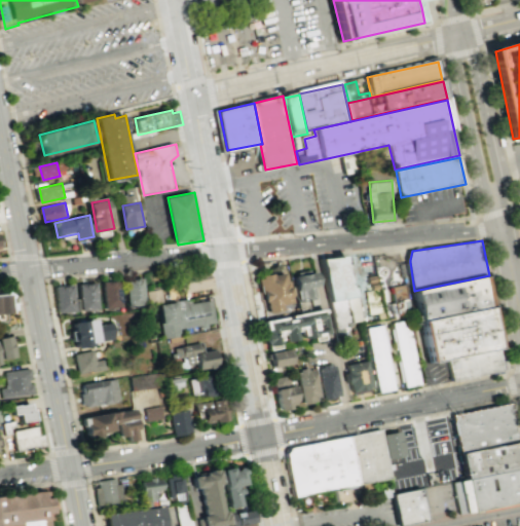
[(337,329),(354,325),(354,322),(364,320),(359,296),(358,296),(355,283),(353,283),(348,264),(349,264),(347,254),(339,255),(339,257),(323,259),(337,329)]
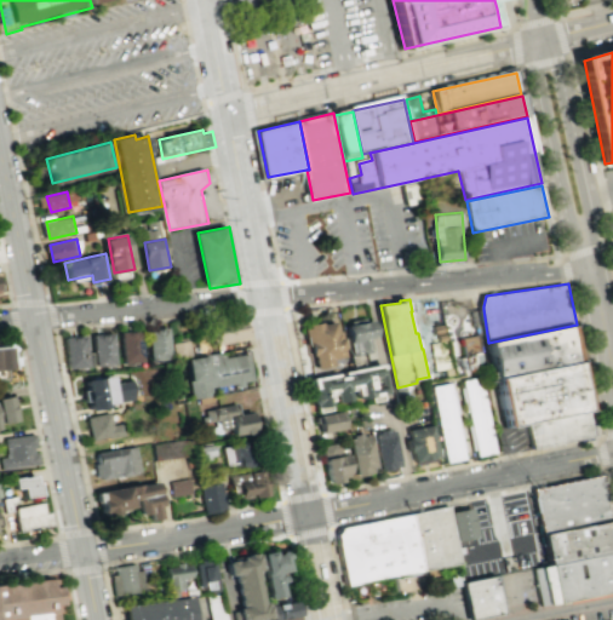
[(351,322),(356,354),(376,351),(374,338),(379,337),(377,319),(351,322)]
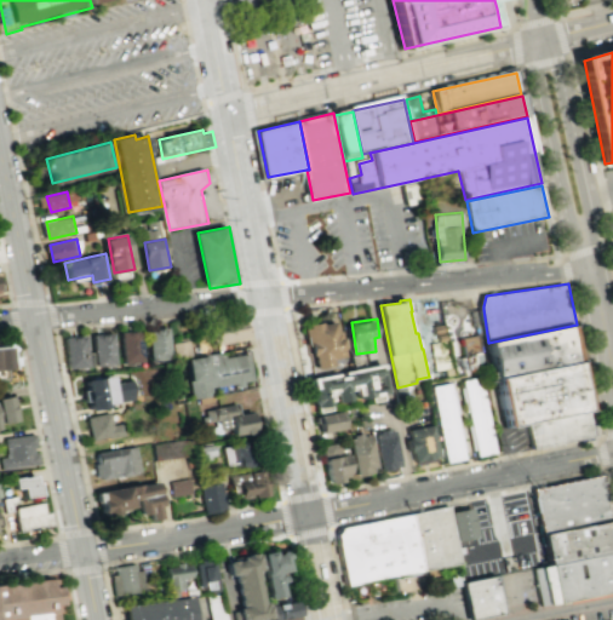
[(307,326),(318,375),(349,368),(347,357),(350,357),(349,352),(350,351),(347,334),(344,336),(343,332),(342,333),(339,322),(326,325),(325,322),(307,326)]
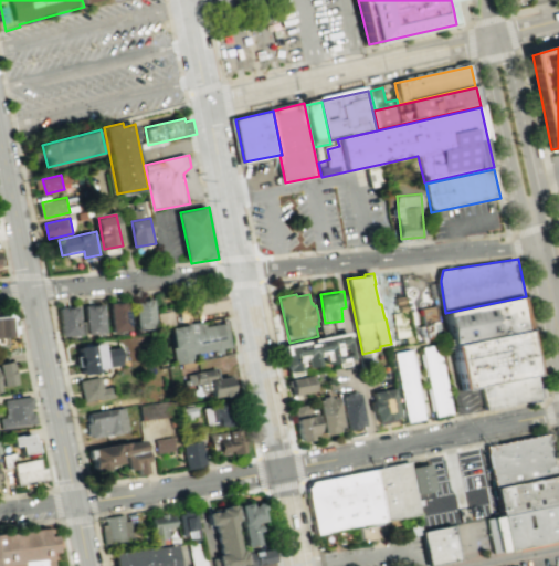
[(143,329),(160,328),(158,300),(140,302),(143,329)]
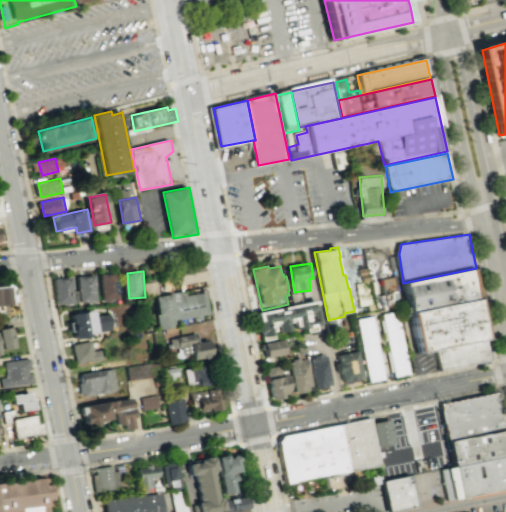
[(409,285),(406,292),(411,315),(484,299),(478,271),(409,285)]
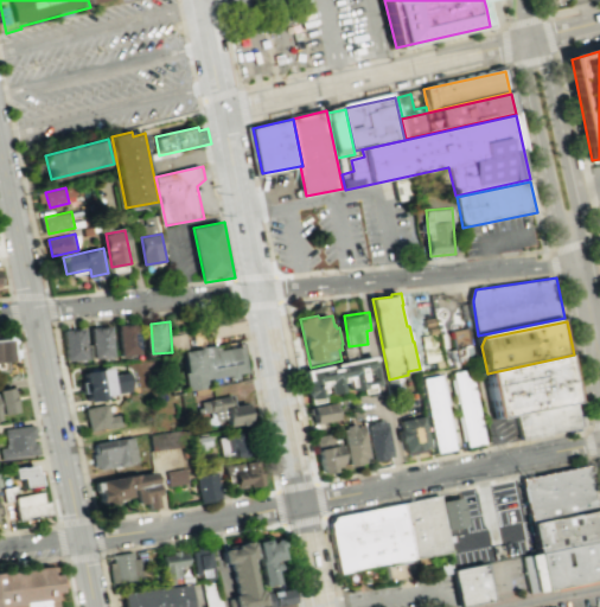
[(125,356),(145,353),(141,324),(122,326),(125,356)]
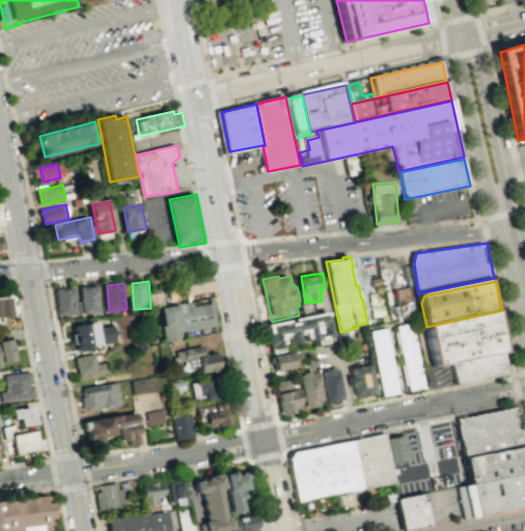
[(86,313),(103,312),(101,286),(83,287),(86,313)]
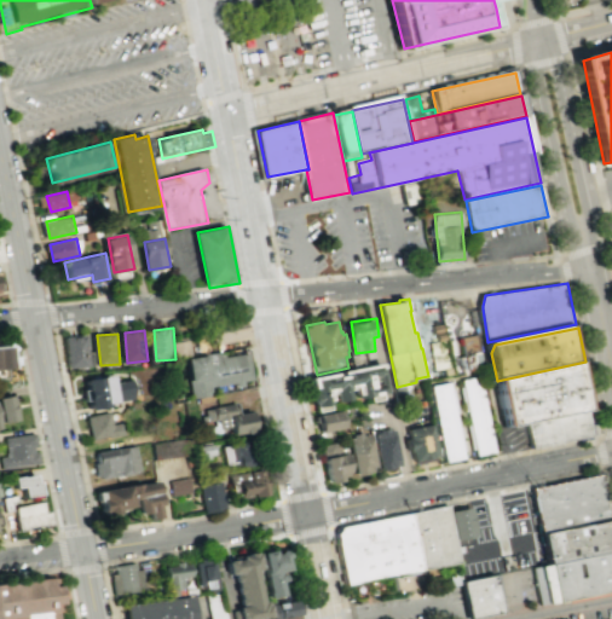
[(73,368),(93,366),(90,335),(70,337),(73,368)]
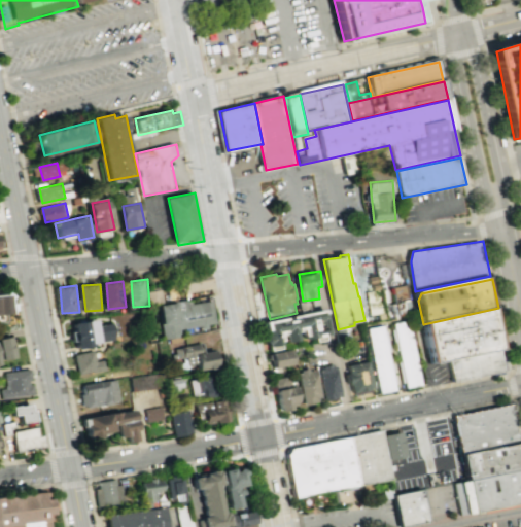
[(401,309),(412,307),(408,285),(397,287),(401,309)]
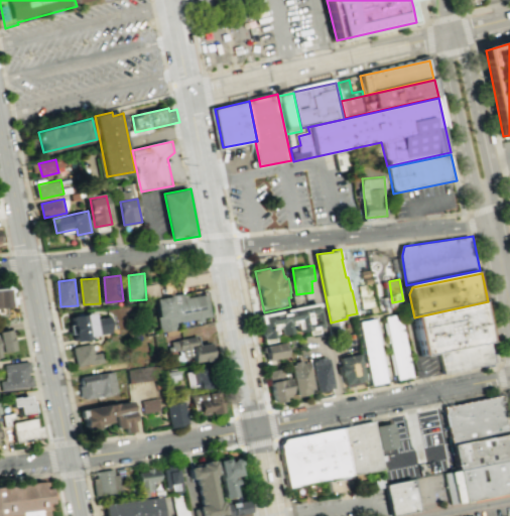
[(0,288),(10,287),(13,306),(0,307),(0,288)]
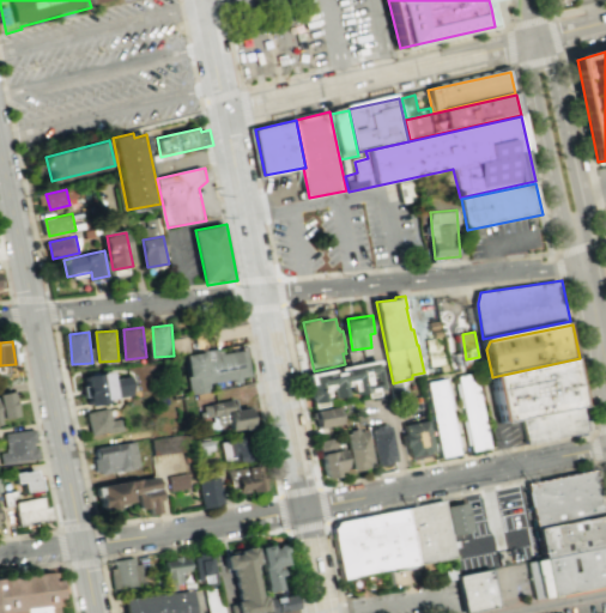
[(253,346),(191,358),(198,396),(261,384),(253,346)]
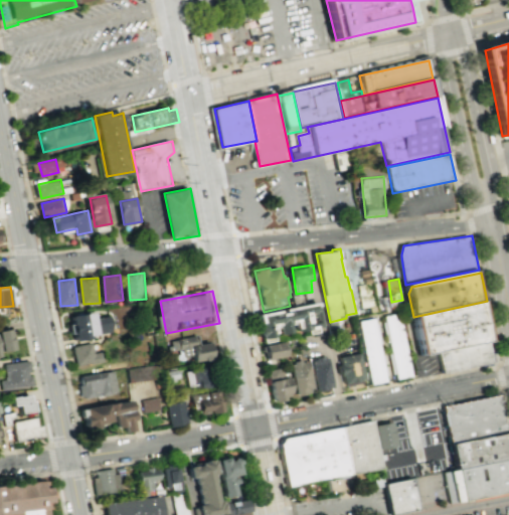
[(260,314),(265,339),(278,337),(276,326),(282,325),(283,334),(297,332),(297,333),(324,328),(320,303),(260,314)]
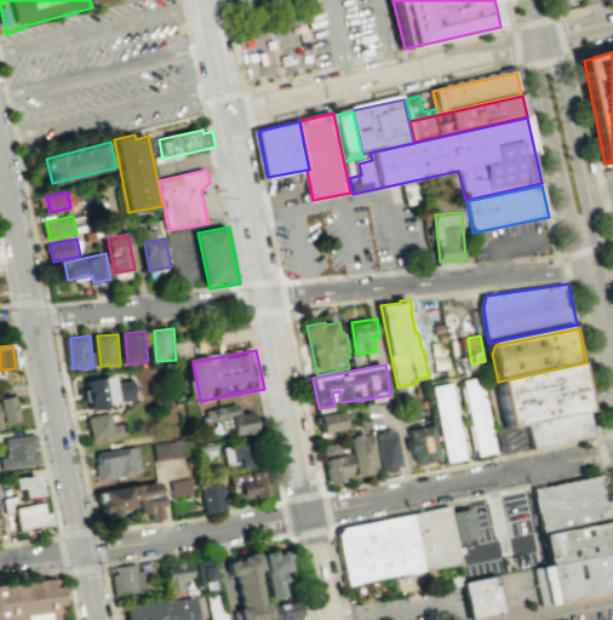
[(502,382),(511,430),(596,412),(586,365),(502,382)]
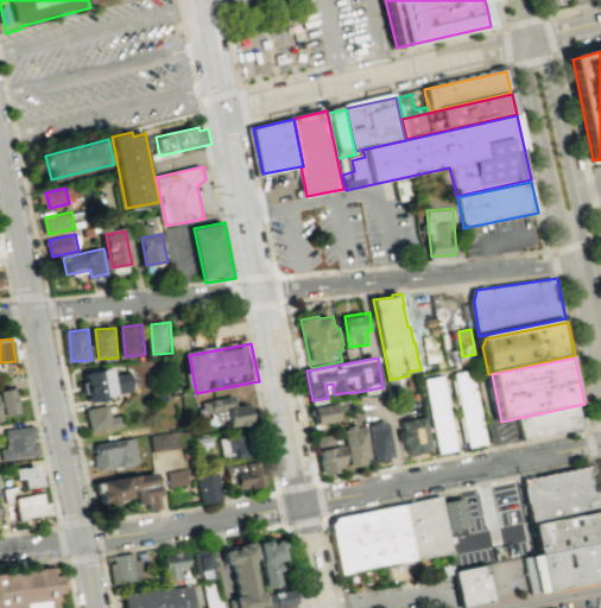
[(90,400),(86,373),(112,368),(114,375),(131,373),(134,392),(90,400)]
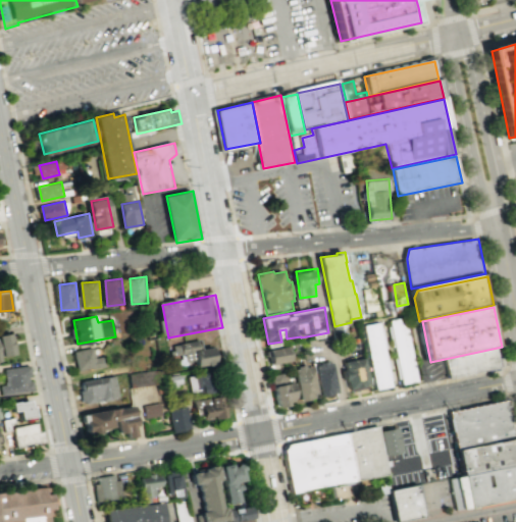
[(422,382),(409,318),(394,321),(407,385),(422,382)]
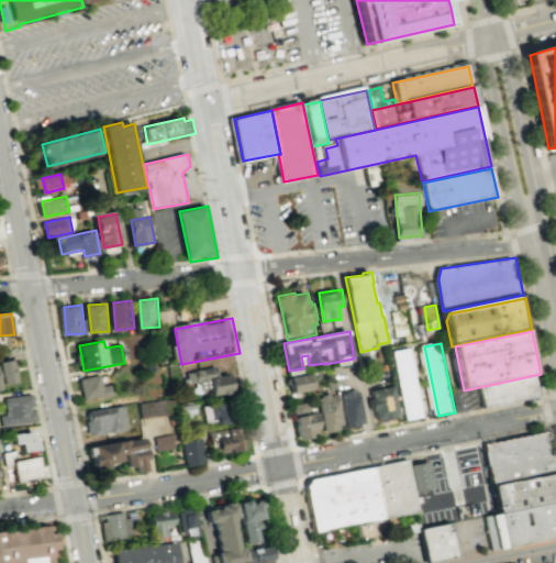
[(410,422),(397,352),(414,349),(427,419),(410,422)]
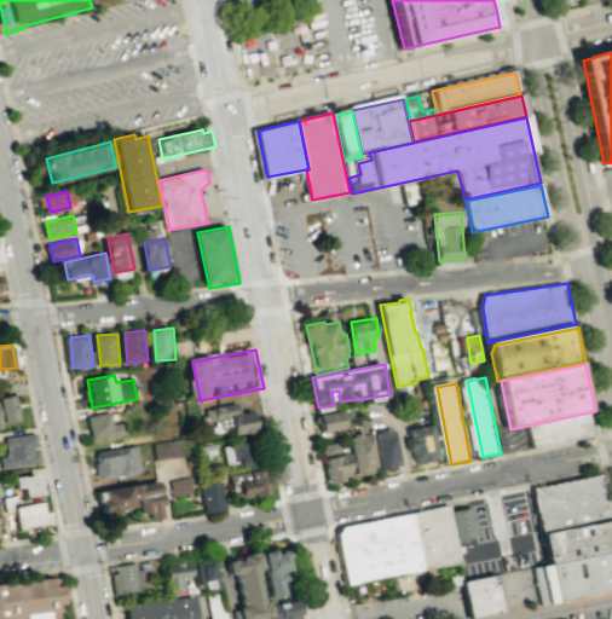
[(5,423),(6,427),(0,427),(0,398),(16,394),(22,420),(5,423)]
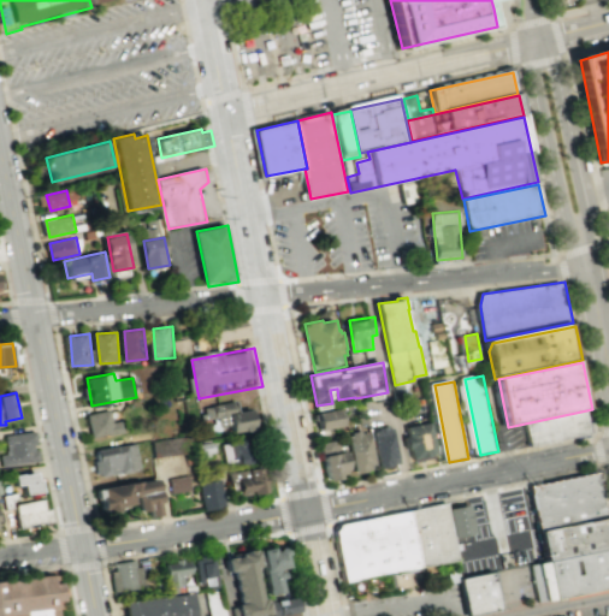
[(210,409),(242,402),(244,413),(258,410),(262,434),(240,439),(237,427),(214,432),(210,409)]
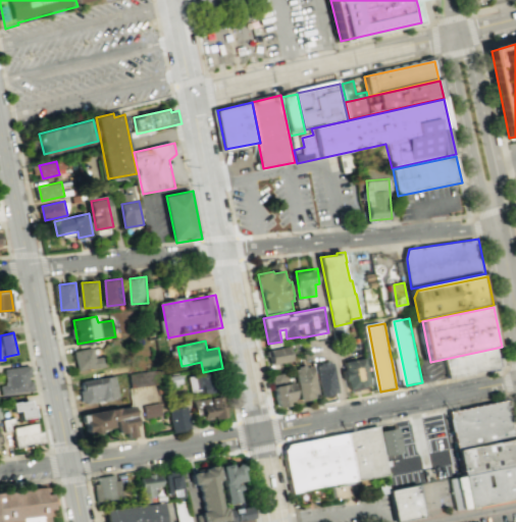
[(293,360),(290,345),(270,350),(273,365),(293,360)]
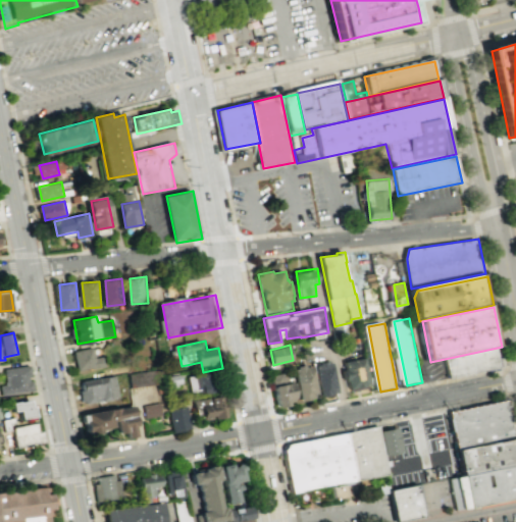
[(445,359),(447,371),(453,370),(455,380),(506,369),(502,348),(445,359)]
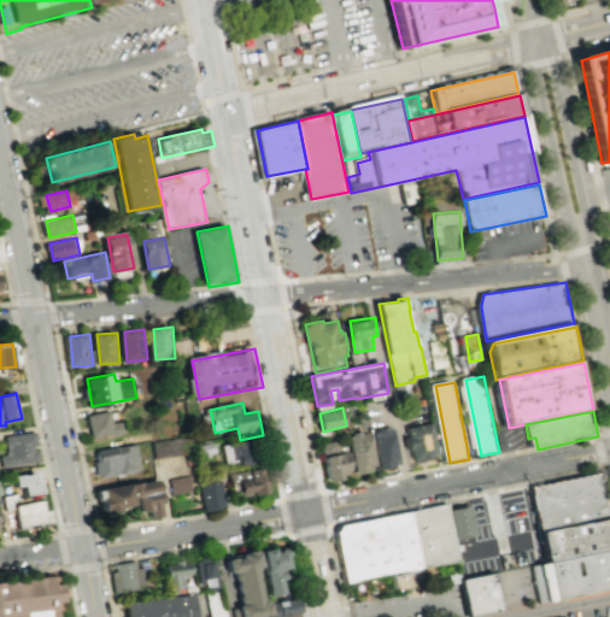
[(95,436),(91,416),(113,412),(116,423),(124,422),(127,433),(111,435),(111,434),(95,436)]
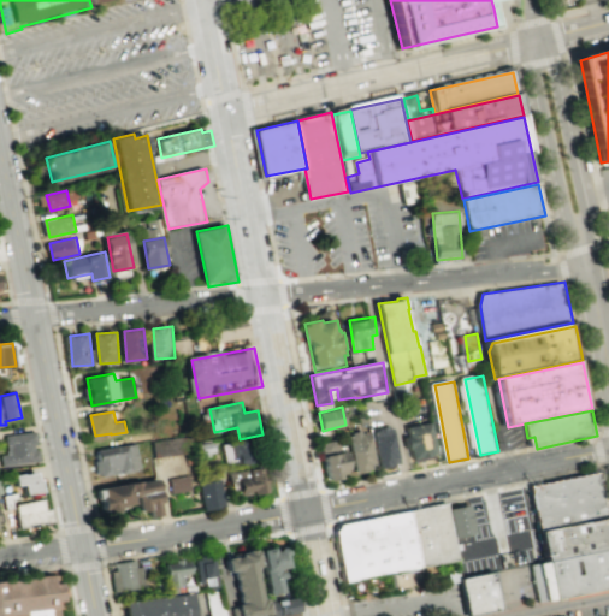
[(408,426),(413,460),(438,456),(433,422),(408,426)]
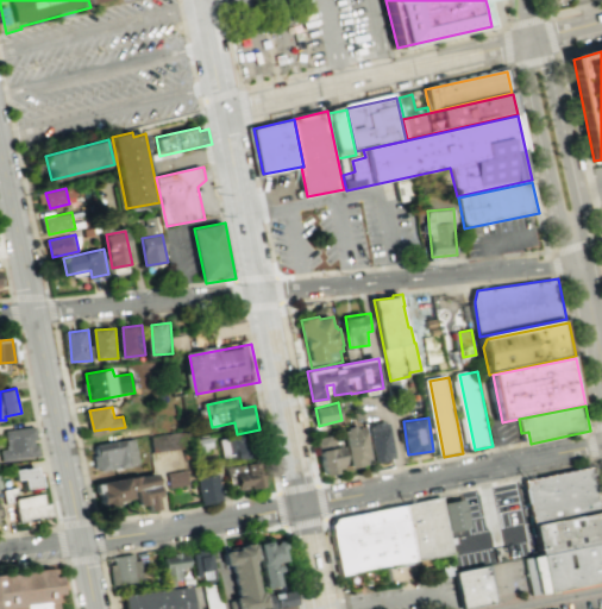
[(399,458),(390,420),(370,425),(380,463),(399,458)]
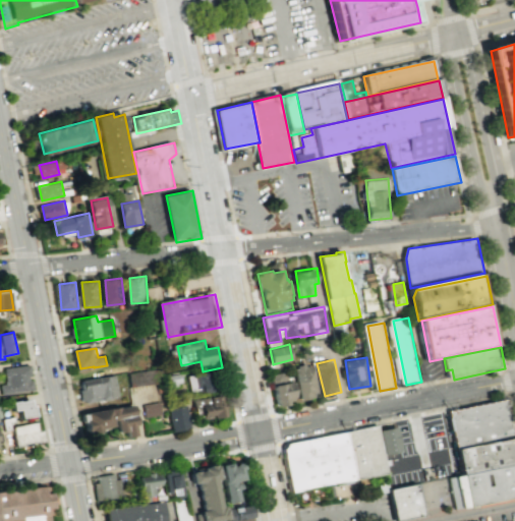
[(320,398),(316,363),(298,365),(301,400),(320,398)]
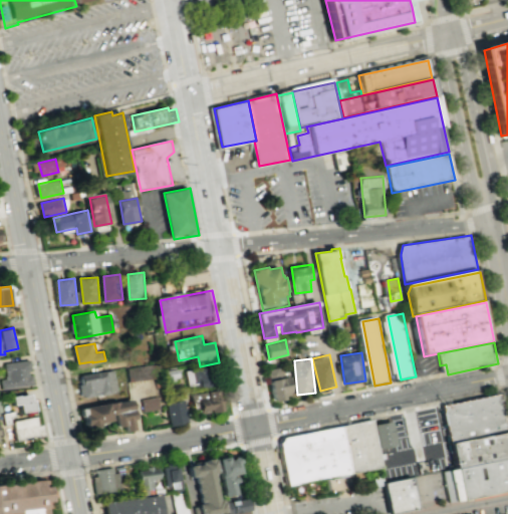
[(4,389),(36,384),(34,374),(31,375),(30,369),(33,368),(32,359),(6,362),(9,378),(2,378),(4,389)]
